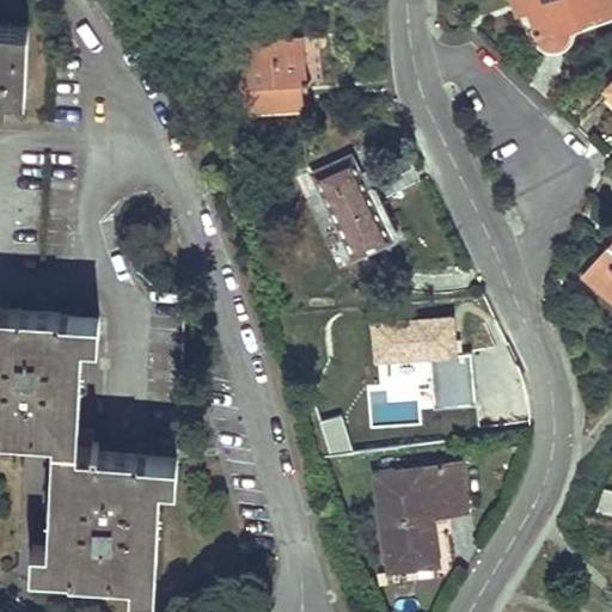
[(552,46),(554,46),(556,46),(561,43),(563,41),(564,36),(565,30),(611,13),(611,5),(610,0),(512,0),(518,14),(528,10),(539,37),(542,42),(544,44),(548,46),(552,46)]
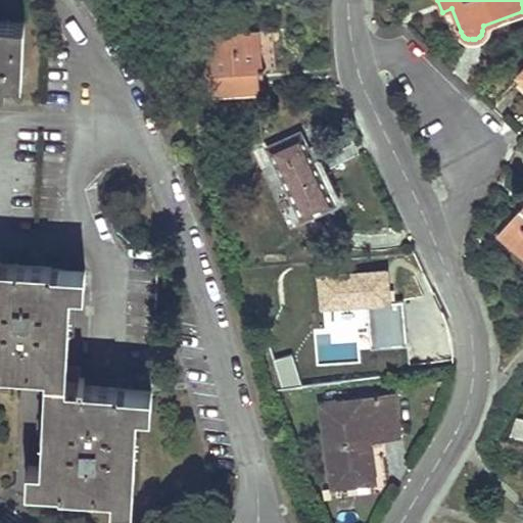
[(0,87),(6,87),(6,77),(20,78),(22,20),(0,18),(0,87)]
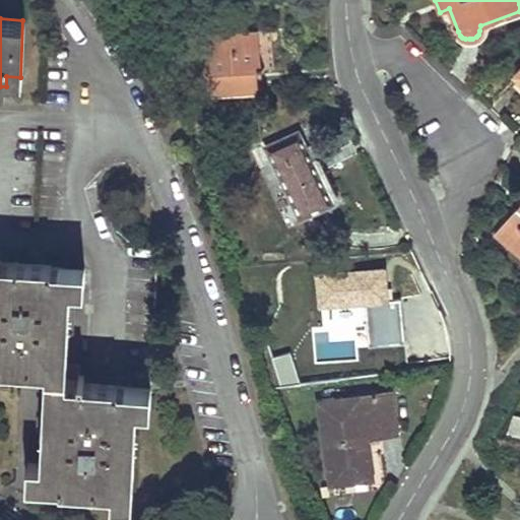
[(212,96),(236,94),(258,92),(256,70),(274,68),(271,30),(207,37),(212,96)]
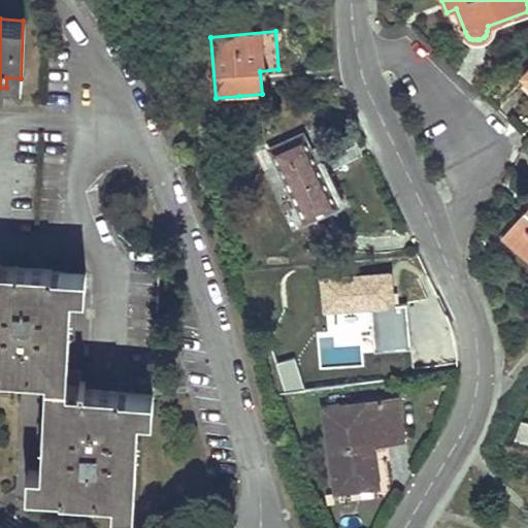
[(304,134),(289,141),(272,150),(306,222),(338,206),(304,134)]
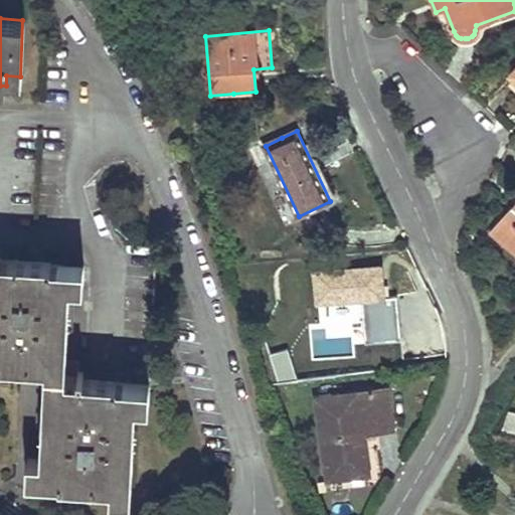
[(514,249),(514,205),(493,230),(514,249)]
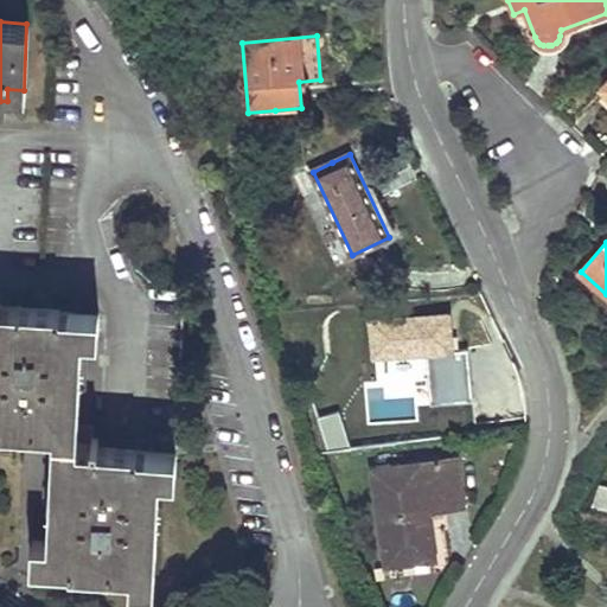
[(0,394),(44,397),(39,506),(24,505),(23,529),(121,535),(121,549),(144,550),(148,440),(166,440),(167,419),(128,416),(128,414),(68,410),(72,301),(88,302),(89,279),(50,276),(50,275),(0,272),(0,394)]
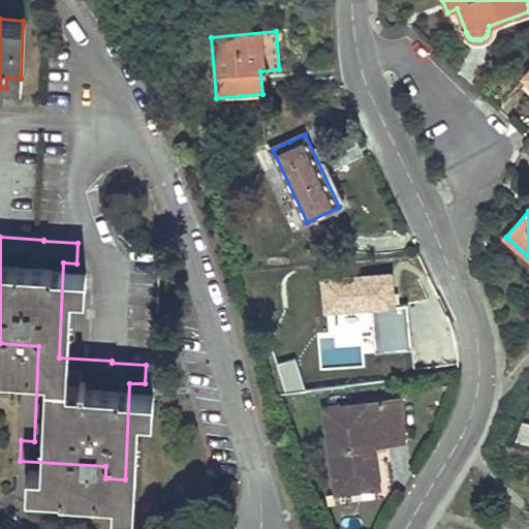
[(391,275),(320,281),(323,316),(374,312),(394,310),(391,275)]
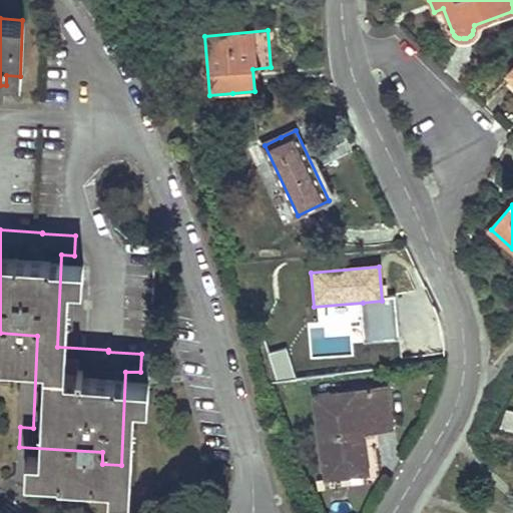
[(382,301),(363,303),(367,343),(398,340),(395,300),(382,301)]
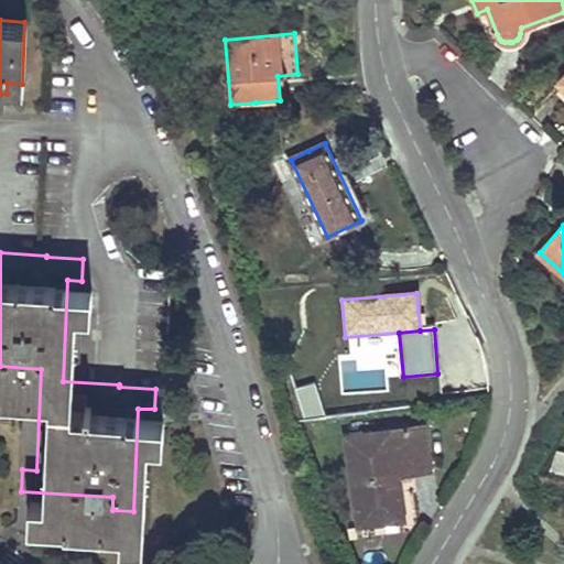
[(342,362),(343,393),(387,391),(386,370),(356,371),(356,361),(342,362)]
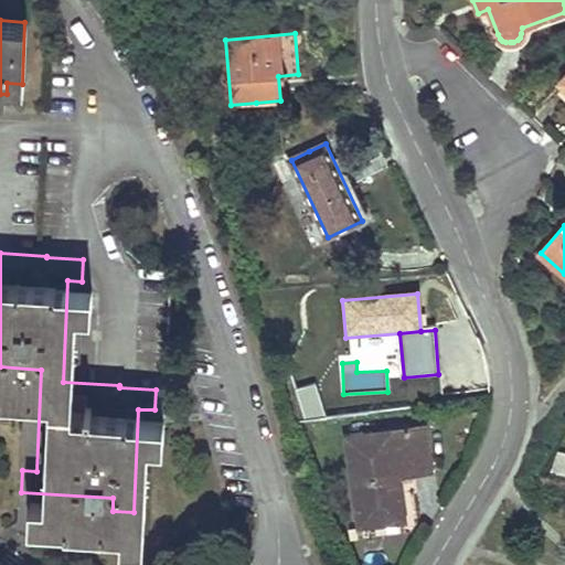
[(326,418),(316,385),(298,392),(307,420),(326,418)]
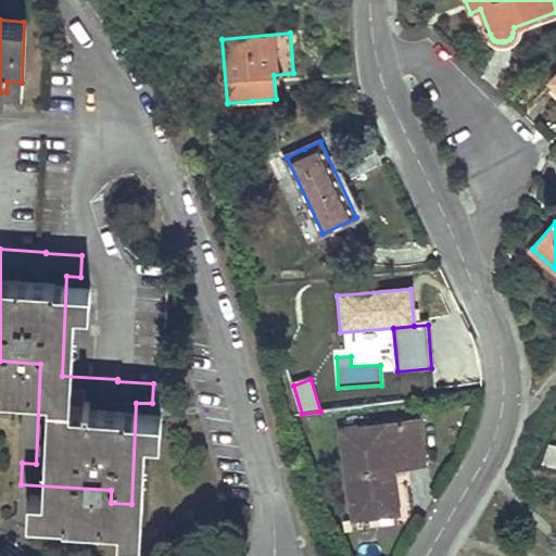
[(397,513),(394,491),(391,469),(424,465),(417,421),(341,432),(354,519),(397,513)]
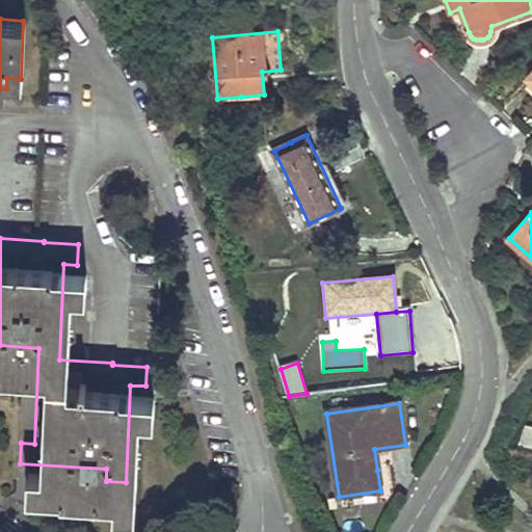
[(519,447),(531,450),(531,449),(531,429),(523,427),(519,447)]
